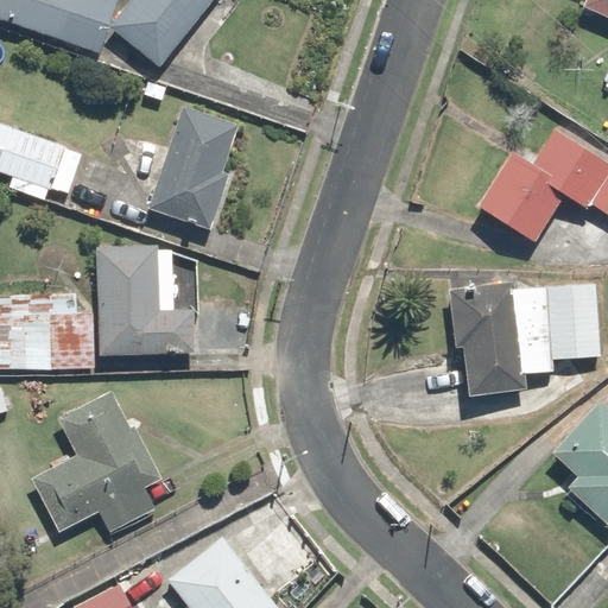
[(0,0),(0,19),(102,52),(119,0),(0,0)]
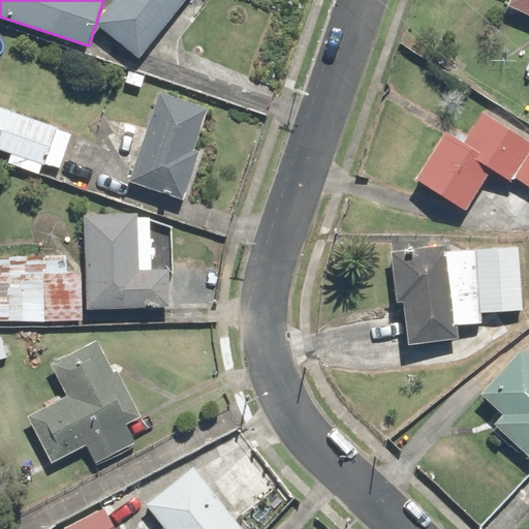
[(115,0),(96,24),(141,58),(185,0),(115,0)]
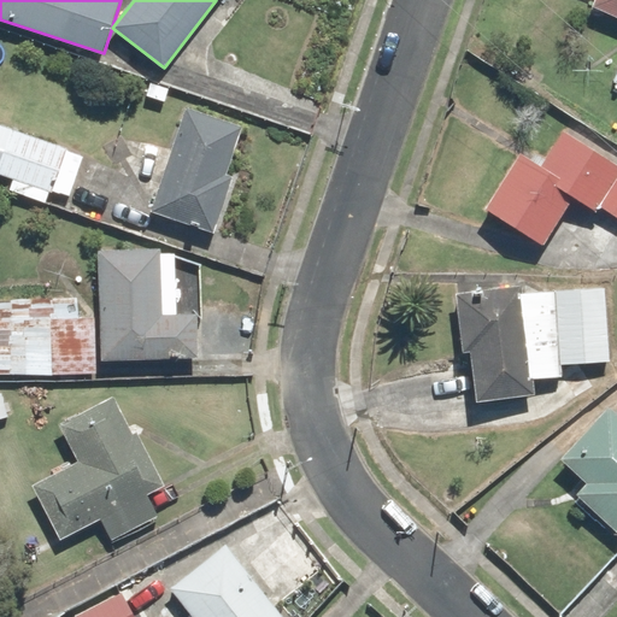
[(616,0),(594,0),(594,4),(616,12),(616,0)]
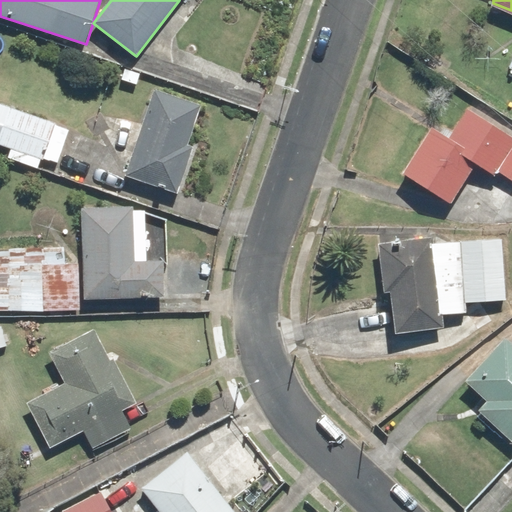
[(200,105),(154,91),(128,175),(180,191),(195,144),(189,143),(200,105)]
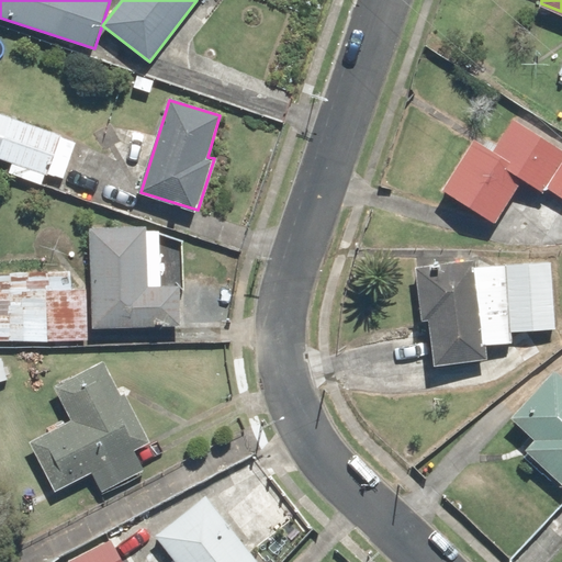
[(0,158),(8,161),(3,173),(25,181),(30,169),(67,181),(81,141),(0,113),(0,158)]
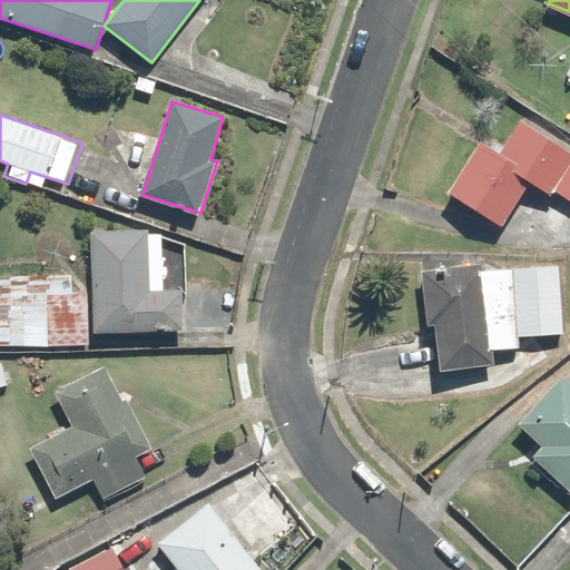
[(483,136),(448,190),(503,226),(531,184),(549,195),(553,189),(569,199),(569,150),(520,118),(501,147),(483,136)]
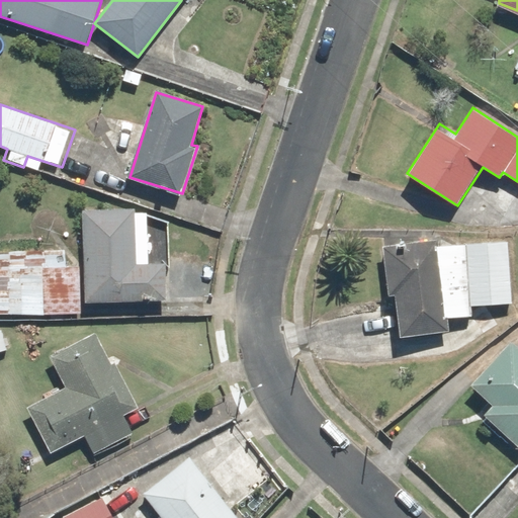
[(148,208),(86,208),(87,298),(166,297),(165,270),(169,270),(168,227),(148,227),(148,208)]
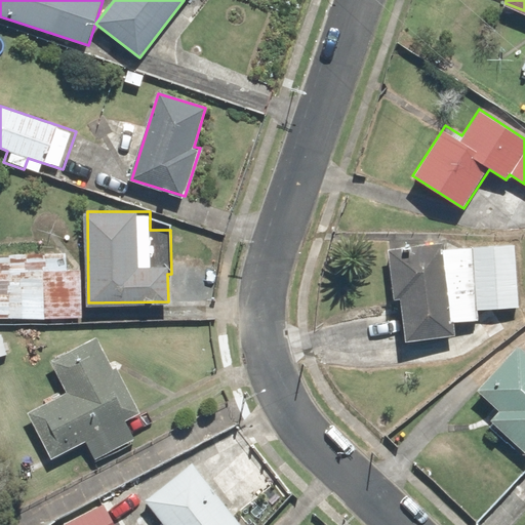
[(443,243),(392,245),(394,296),(404,295),(406,340),(455,338),(455,323),(478,322),(478,310),(519,308),(517,247),(444,250),(443,243)]
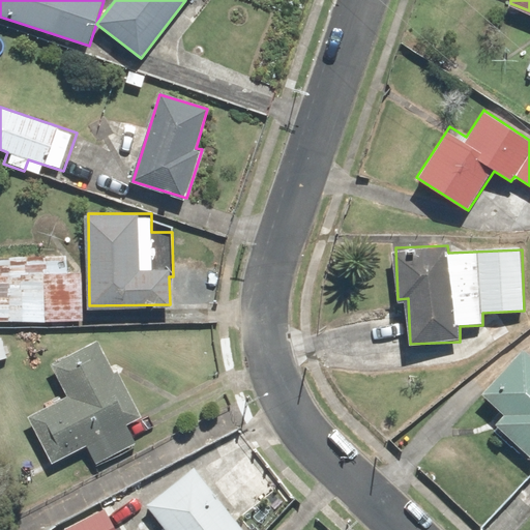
[(68,258),(0,259),(0,320),(82,319),(81,273),(69,273),(68,258)]
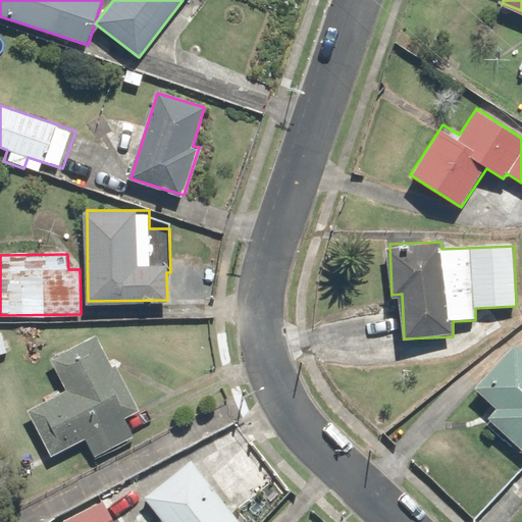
[(110,366),(96,335),(49,358),(65,390),(28,409),(51,457),(84,440),(94,460),(135,440),(123,418),(140,410),(117,363),(110,366)]
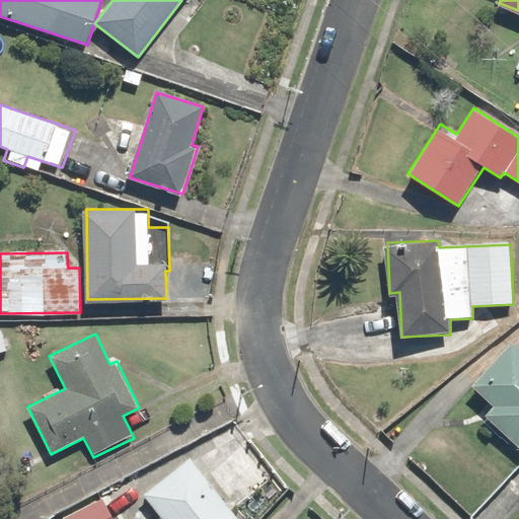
[(518,347),(511,341),(472,383),(495,403),(484,415),(518,447),(518,347)]
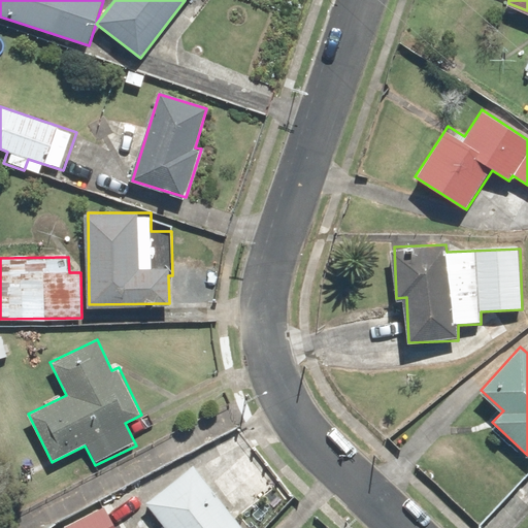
[(243,527),(193,464),(145,501),(166,527),(243,527)]
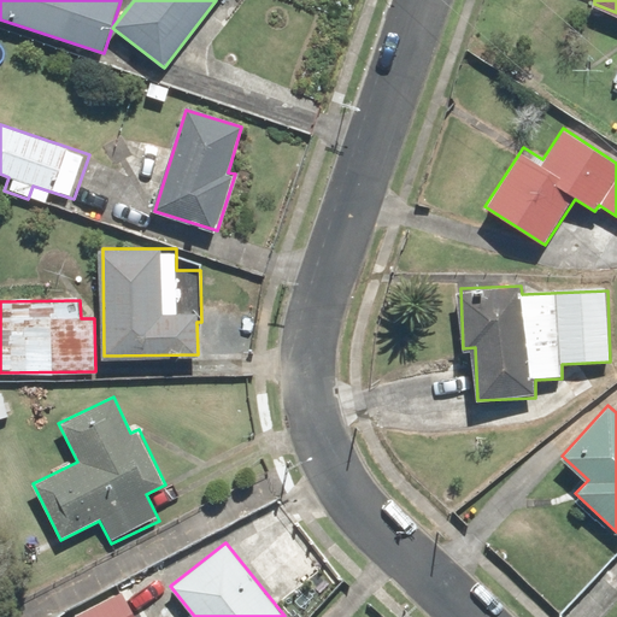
[(135,616),(122,591),(74,613),(75,616),(135,616)]
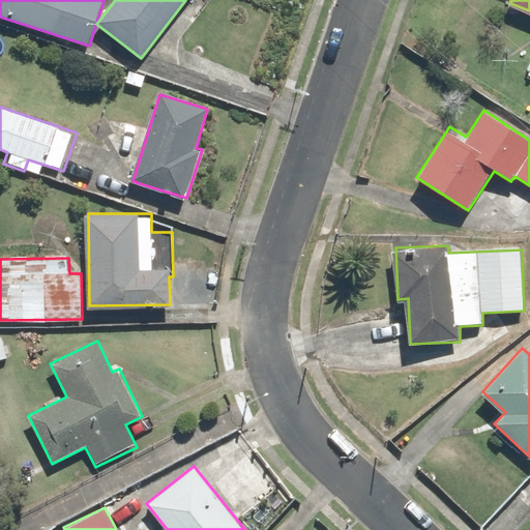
All buildings are outlined.
